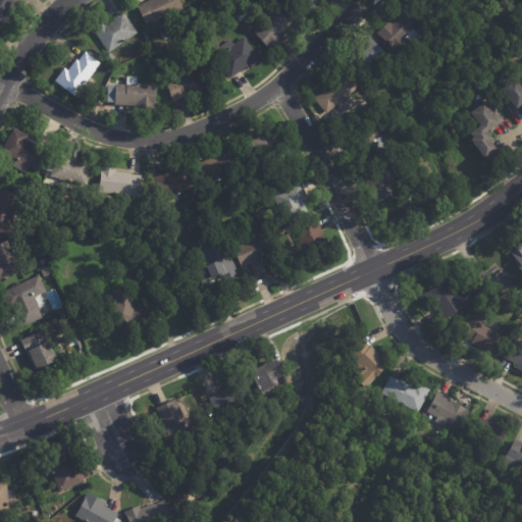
[(21,0),(5,27),(0,22),(0,0),(21,0)]
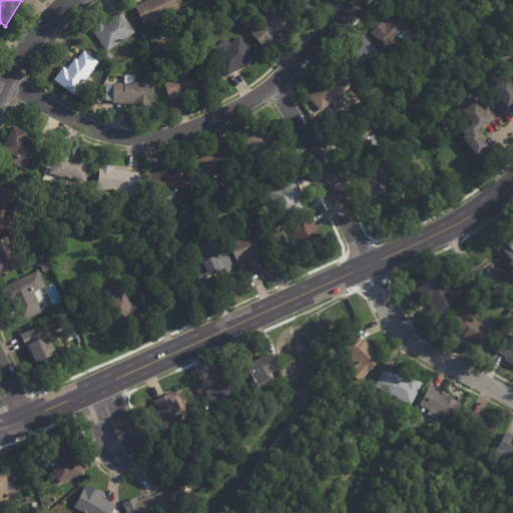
[(157,20),(154,21),(153,19),(144,24),(135,6),(146,0),(177,0),(181,8),(157,20)]
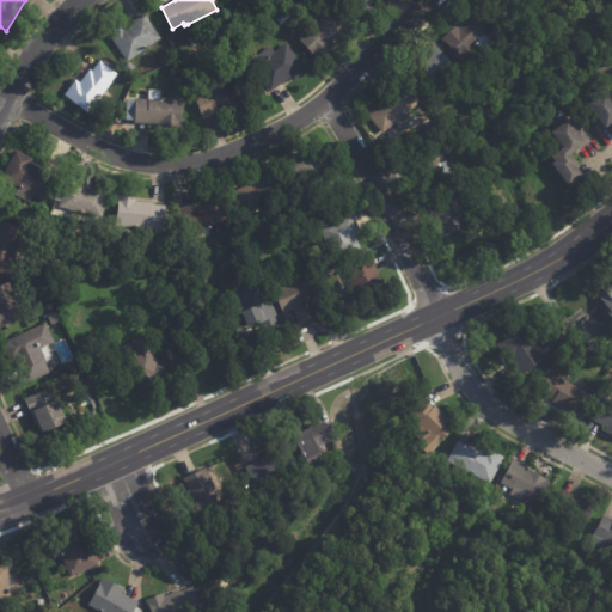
[(377,0),(372,5),(374,8),(361,22),(340,0),(377,0)]
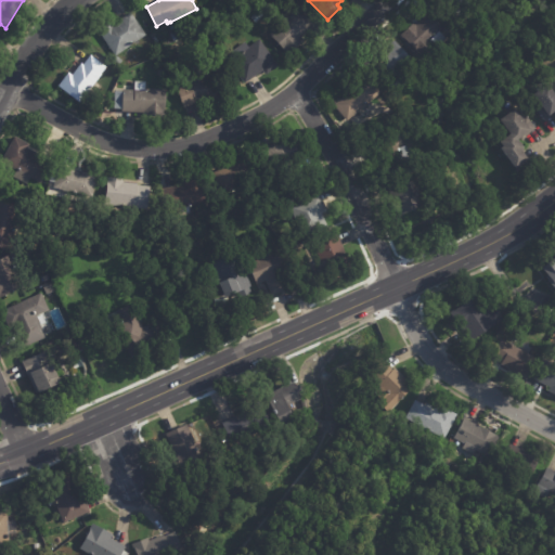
[(302,8),(318,23),(301,38),(304,40),(289,54),(271,35),(293,13),(294,14),(301,5),(302,8)]
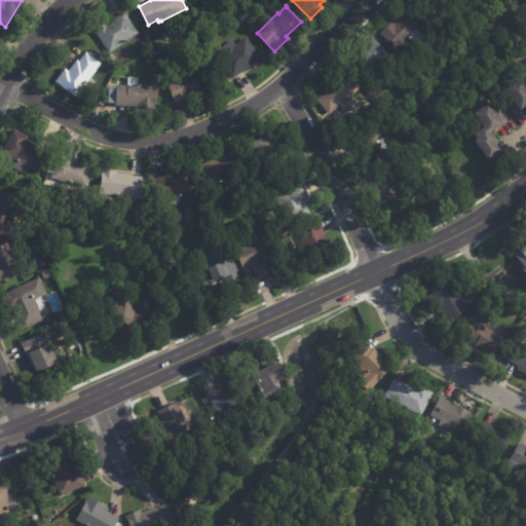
[(380,33),(393,21),(396,23),(414,5),(428,22),(418,31),(423,36),(402,57),(380,33)]
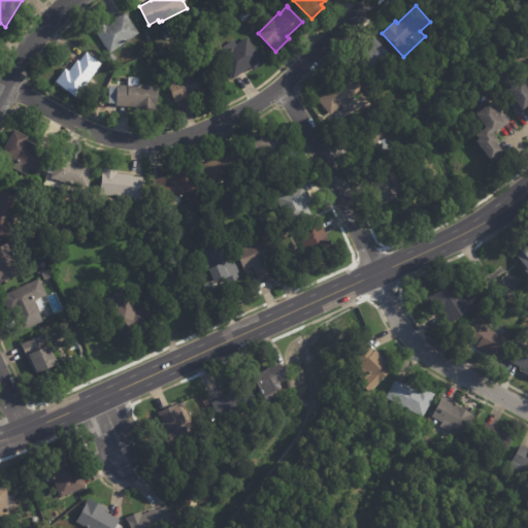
[(238,18),(245,10),(251,15),(243,23),(238,18)]
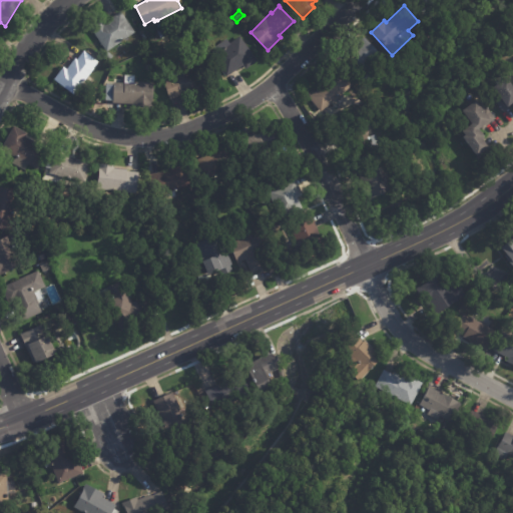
[(121,42),(106,52),(89,27),(101,19),(104,22),(121,11),(135,32),(121,42)]
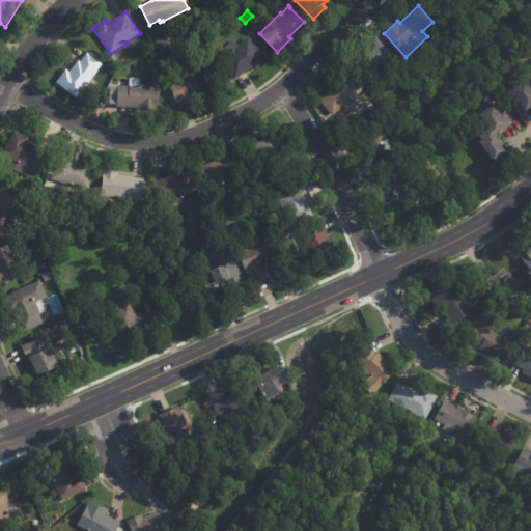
[(163,32),(170,28),(174,35),(167,39),(163,32)]
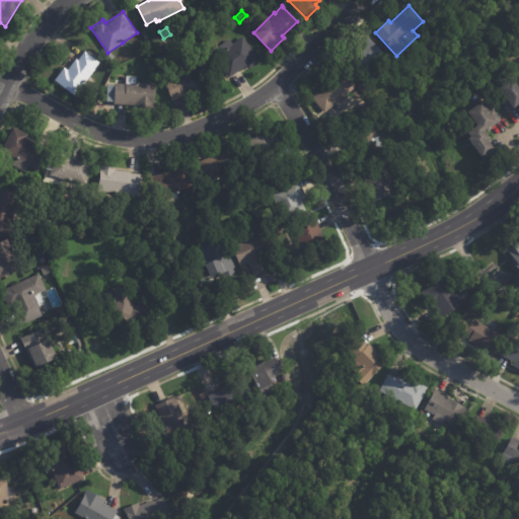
[(248,69),(246,65),(230,77),(212,53),(230,40),(233,44),(243,36),(262,61),(249,70),(248,69)]
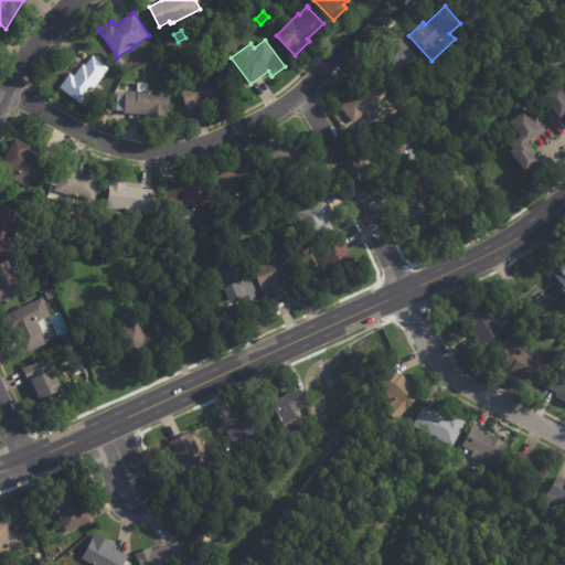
[(394,50),(403,41),(430,67),(405,94),(377,66),(394,50)]
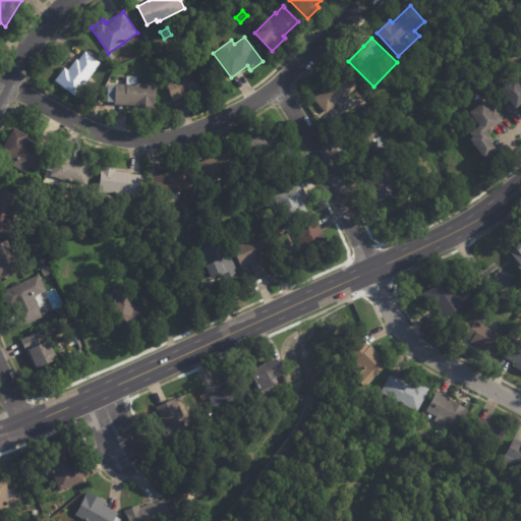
[(261,46),(266,53),(262,56),(256,49),(261,46)]
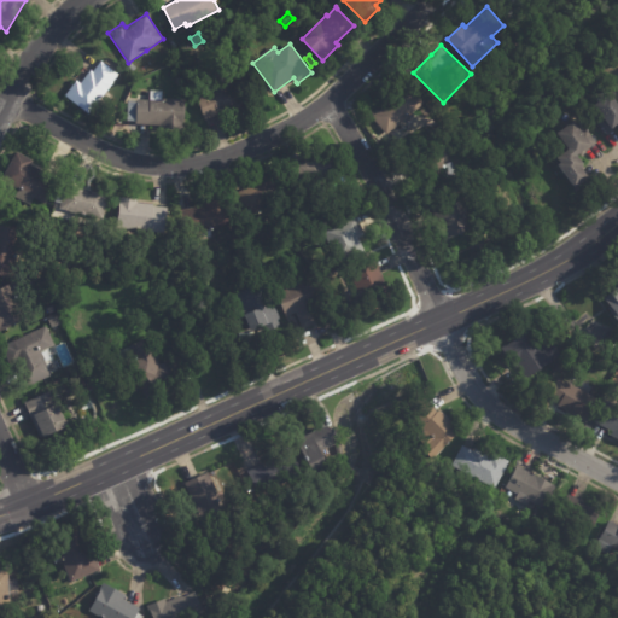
[(106,92),(89,115),(65,95),(76,81),(81,83),(91,70),(93,71),(101,62),(108,66),(112,60),(121,66),(116,73),(120,75),(106,92)]
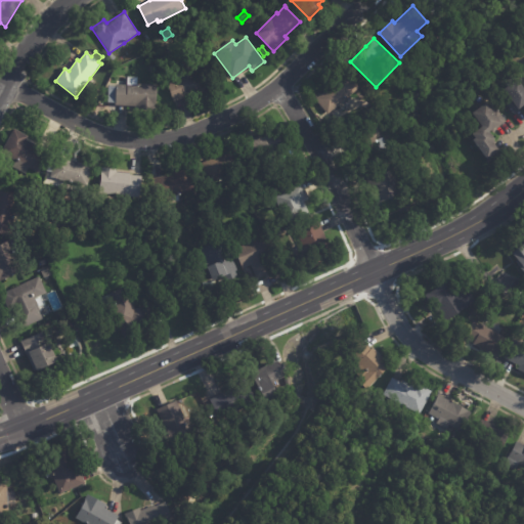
[(105,57),(110,52),(116,57),(112,62),(105,57)]
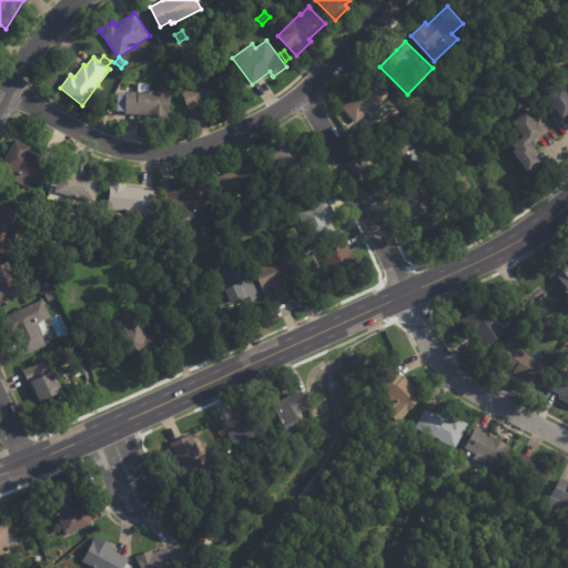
[(215,104),(215,102),(201,108),(201,107),(189,111),(180,90),(190,85),(188,78),(200,73),(202,81),(221,73),(231,100),(216,105),(215,104)]
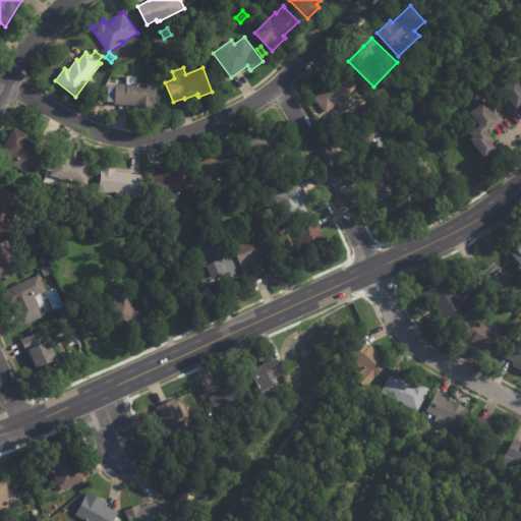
[(344,100),(327,114),(313,99),(323,92),(321,90),(329,83),(327,80),(340,69),(356,90),(344,100)]
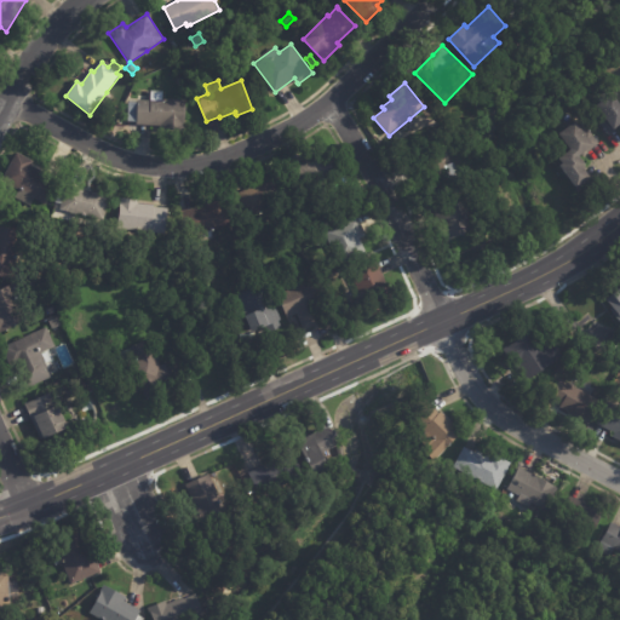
[(167,99),(185,99),(185,132),(159,132),(159,126),(137,125),(137,121),(127,121),(128,102),(137,102),(137,99),(150,101),(150,91),(162,91),(162,101),(167,101),(167,99)]
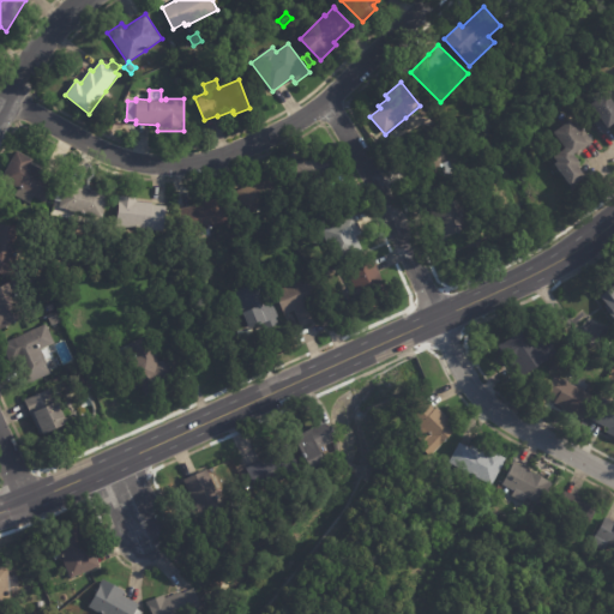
[(613,124),(613,125),(613,127),(602,134),(593,121),(600,116),(591,106),(608,94),(613,102),(613,124)]
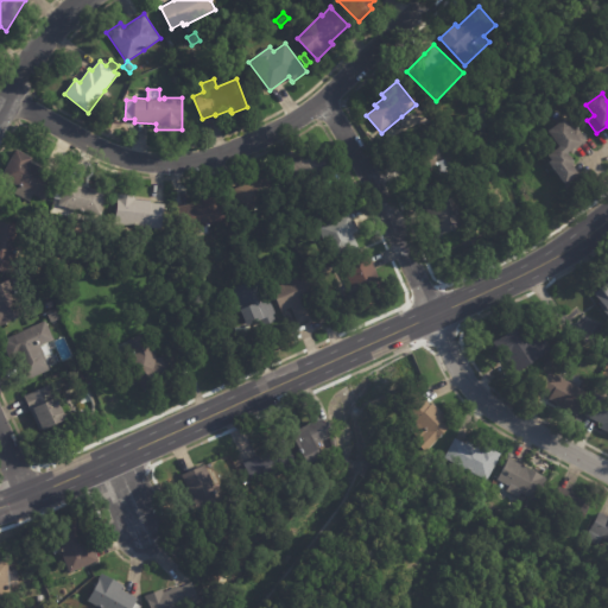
[(586,141),(569,154),(575,162),(571,165),(580,175),(565,185),(549,163),(551,160),(548,156),(559,146),(549,132),(564,119),(568,124),(570,122),(575,128),(576,127),(587,140),(586,141)]
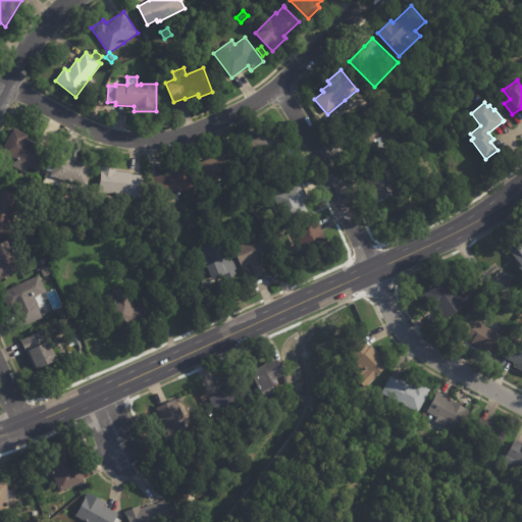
[(366,111),(375,105),(379,110),(370,116),(366,111)]
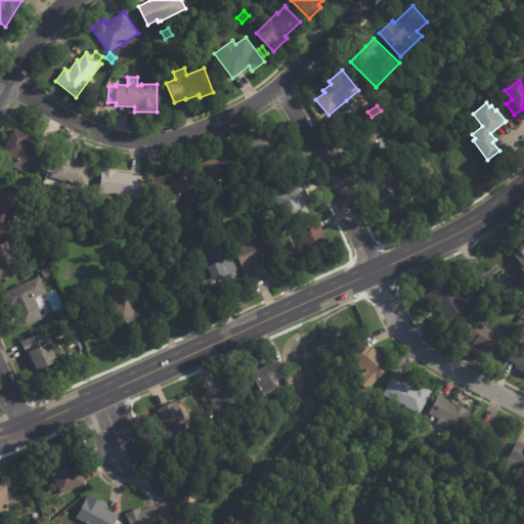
[(362,166),(351,135),(378,125),(380,132),(376,134),(378,139),(384,137),(391,156),(362,166)]
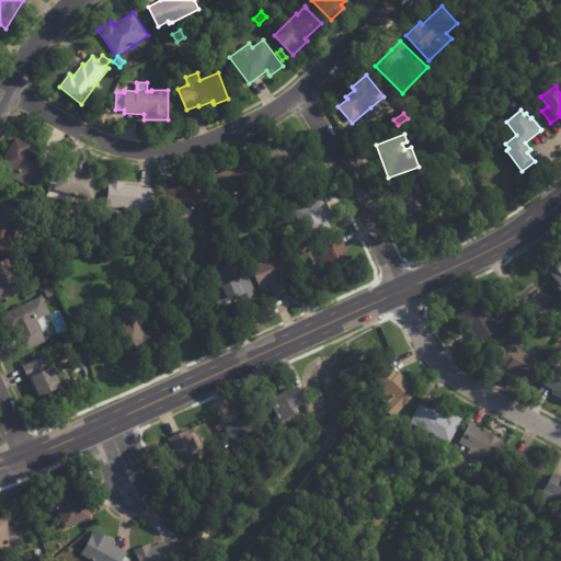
[(262,153),(297,137),(309,162),(278,176),(274,167),(270,169),(262,153)]
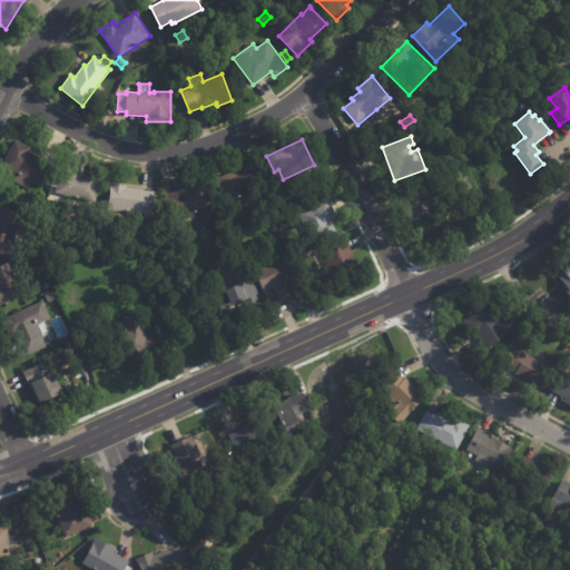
[(41,159),(53,166),(41,188),(1,166),(16,140),(31,148),(29,153),(41,159)]
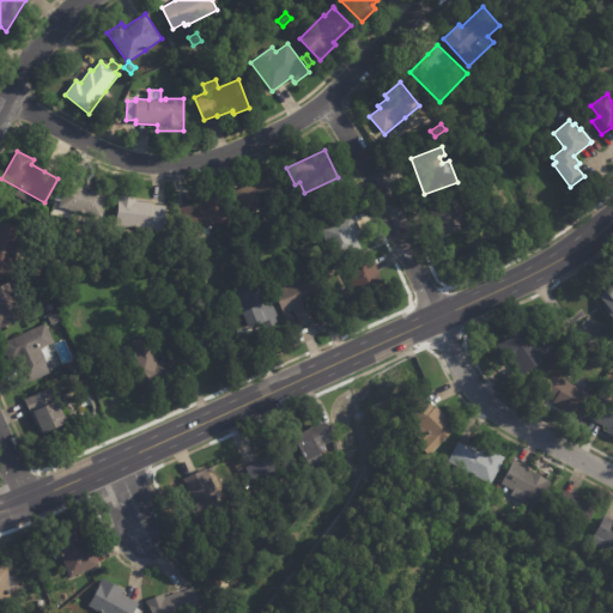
[(263,207),(246,214),(236,190),(271,176),(280,200),(263,207)]
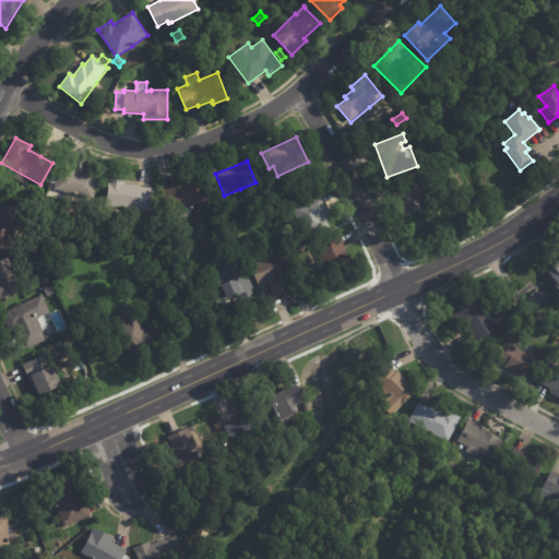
[(60,167),(99,177),(93,200),(54,189),(55,185),(49,182),(52,169),(58,170),(59,167),(60,167)]
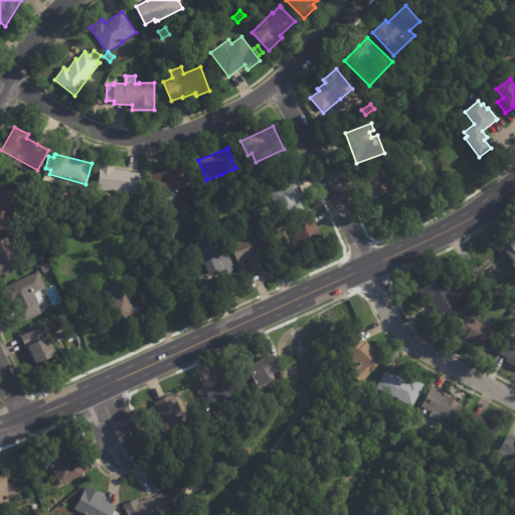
[(385,171),(393,191),(371,200),(359,170),(381,162),(385,171)]
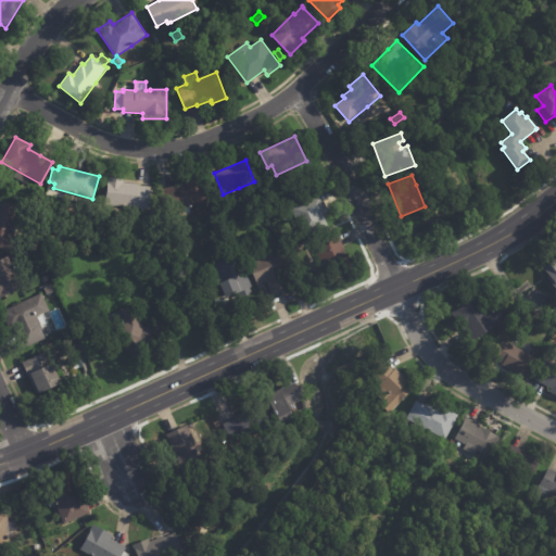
[(124,180),(124,182),(138,184),(138,186),(150,187),(149,207),(105,203),(108,177),(125,179),(124,180)]
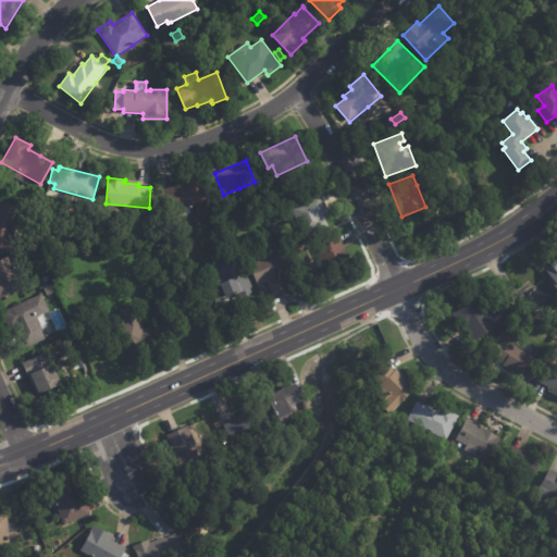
[(190,207),(168,212),(163,189),(185,185),(184,183),(205,178),(209,203),(190,207)]
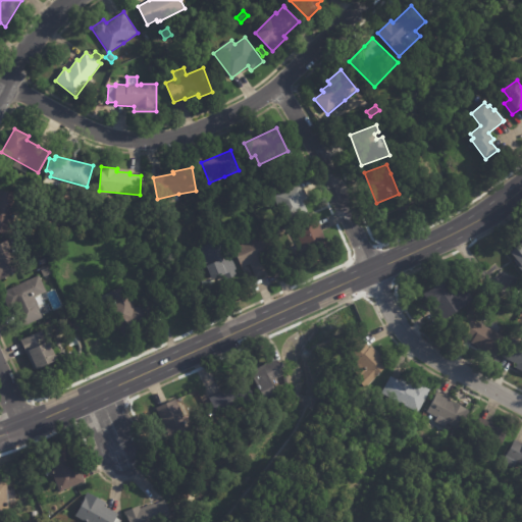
[(303,184),(309,198),(303,201),(309,213),(285,223),(273,194),(302,181),(303,184)]
